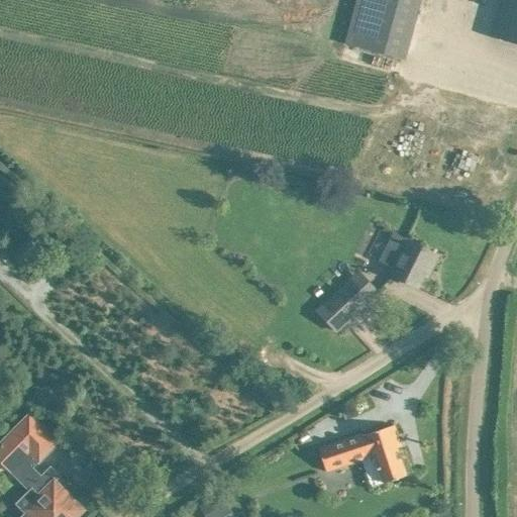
[(355,0),(344,42),(405,59),(419,0),(355,0)]
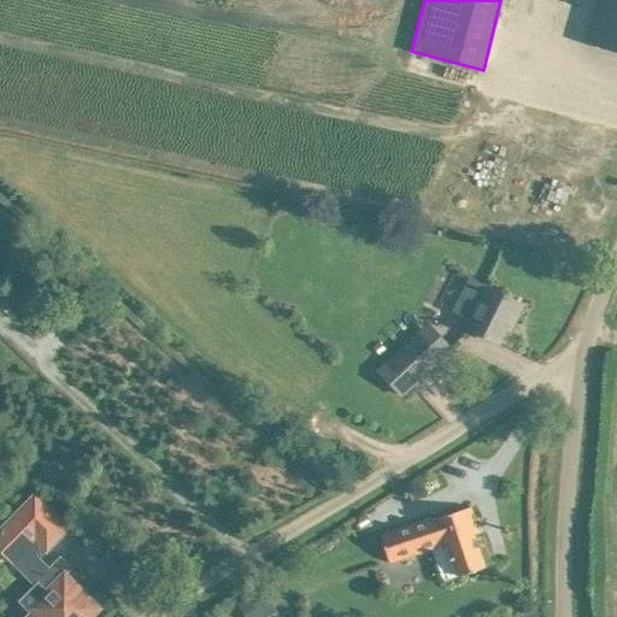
[(616,0),(601,0),(589,46),(616,53),(616,0)]
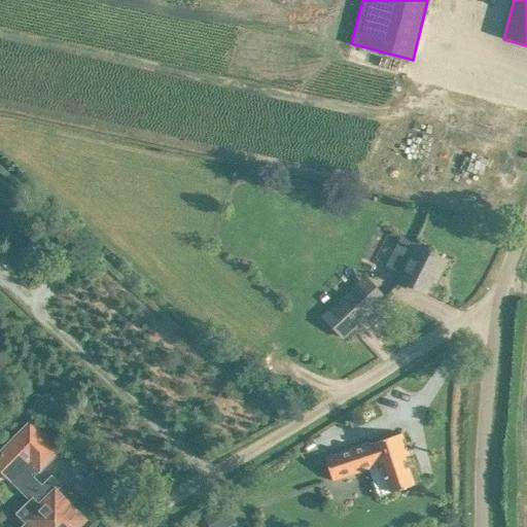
[(398,237),(391,251),(410,260),(399,280),(425,293),(435,273),(438,275),(446,260),(417,246),(398,237)]
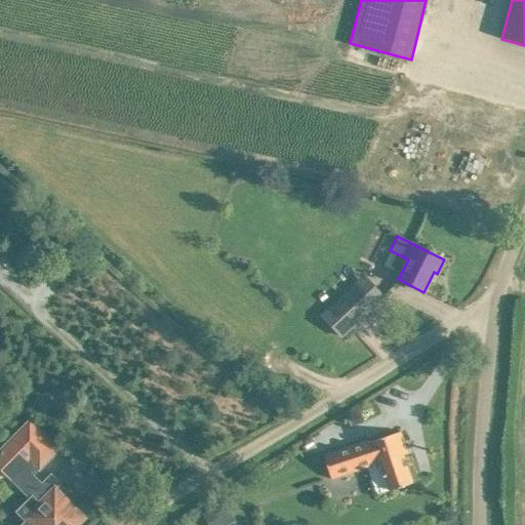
[(364,269),(385,291),(395,281),(374,259),(364,269)]
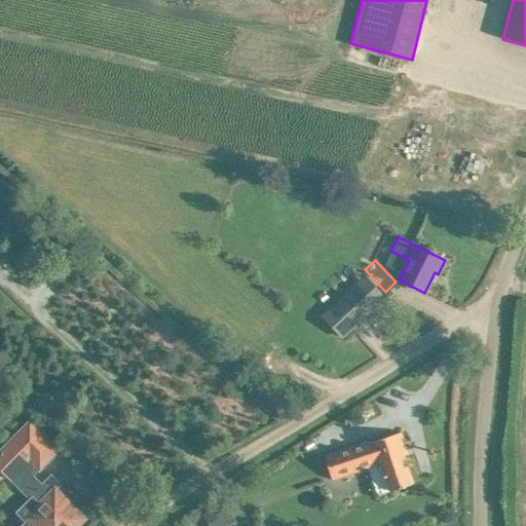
[(347,293),(323,315),(342,336),(373,307),(354,287),(347,293)]
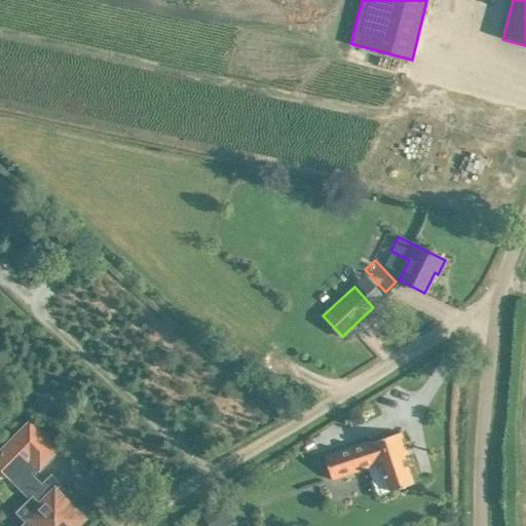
[(30,421),(0,451),(0,470),(30,499),(17,511),(29,522),(25,525),(75,525),(83,519),(54,489),(62,483),(51,473),(40,483),(33,476),(38,470),(39,471),(59,451),(30,421)]
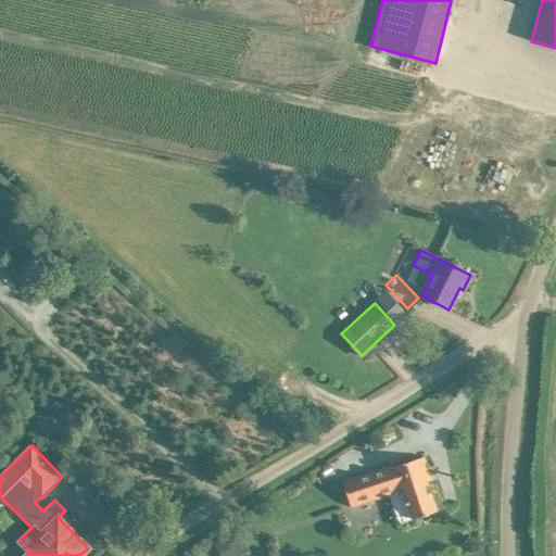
[(342,482),(349,503),(351,507),(403,489),(413,519),(437,510),(427,481),(431,480),(424,457),(390,468),(389,466),(342,482)]
